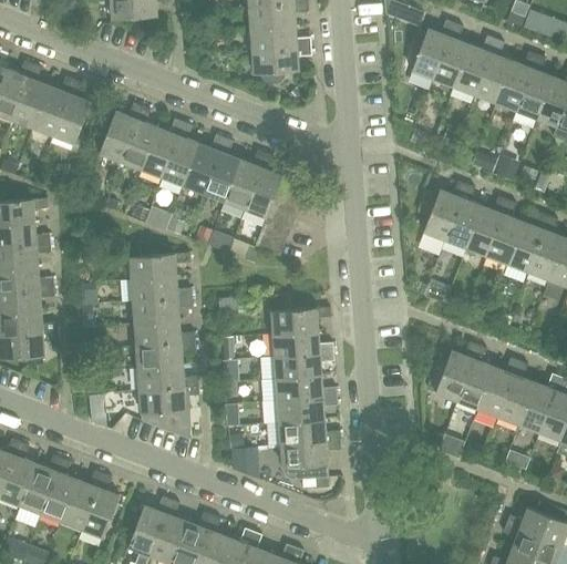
[(110,0),(112,21),(157,18),(156,3),(169,2),(169,0),(110,0)]
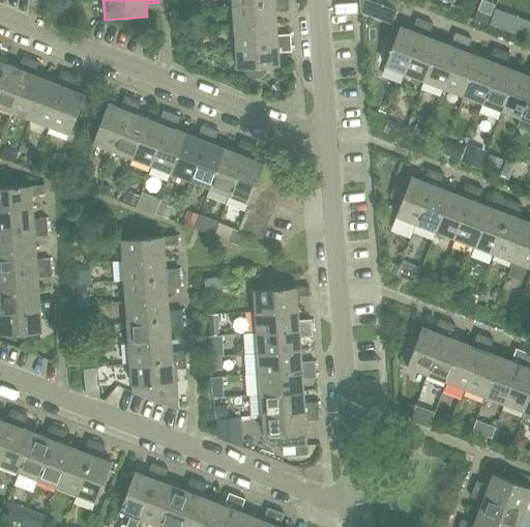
[(233,7),(234,28),(276,25),(275,12),(289,11),(288,3),(233,7)]
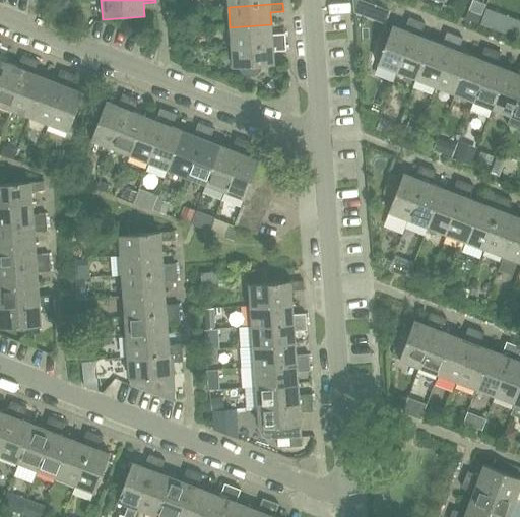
[(480,20),(481,17),(468,13),(467,15),(465,22),(478,26),(480,20)]
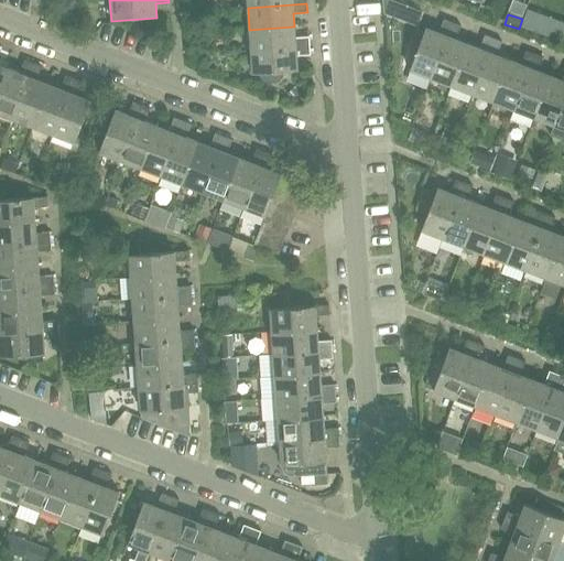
[(424,33),(416,52),(410,72),(431,79),(452,24),(443,22),(438,35),(425,30),(424,33)]
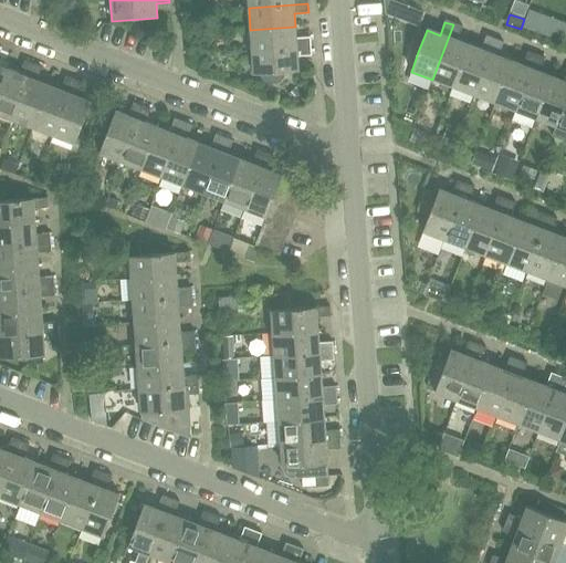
[(462,28),(453,24),(432,80),(453,87),(469,47),(457,41),(462,28)]
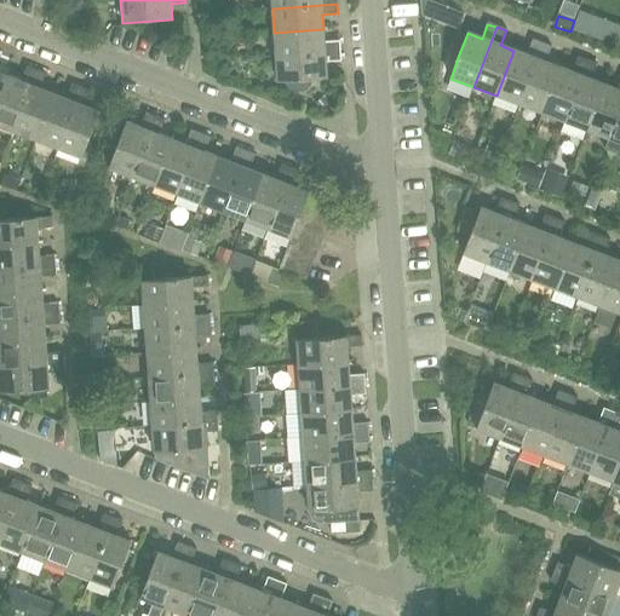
[(274,33),(276,57),(340,52),(339,42),(325,44),(323,29),(274,33)]
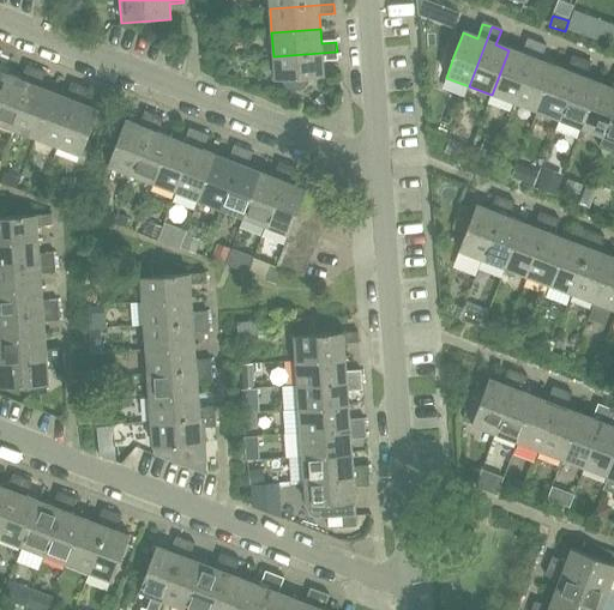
[(452,32),(445,53),(453,56),(462,36),(452,32)]
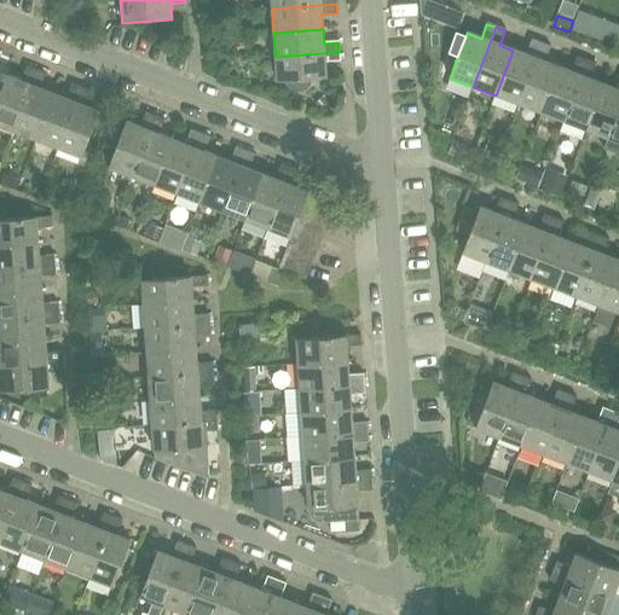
[(526,56),(513,51),(496,96),(519,105),(542,45),(532,41),(526,56)]
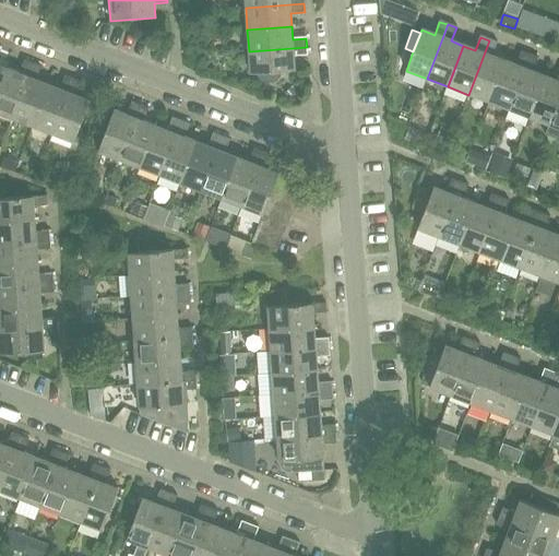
[(468,95),(488,103),(504,61),(492,57),(497,44),(489,40),(468,95)]
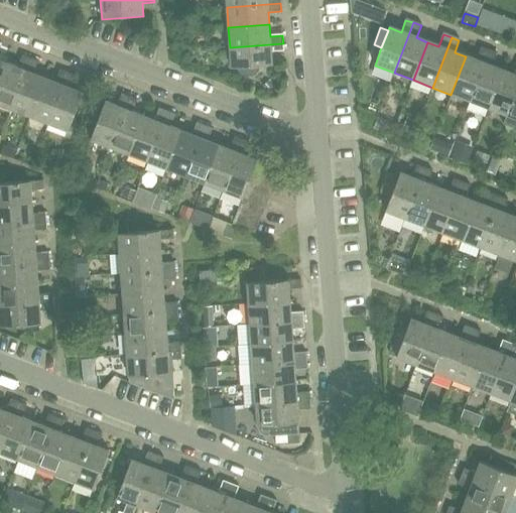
[(260,70),(260,67),(272,66),(271,53),(283,52),(283,43),(230,47),(231,69),(237,68),(238,72),(240,75),(242,77),(246,78),(253,78),(256,76),(258,74),(260,70)]
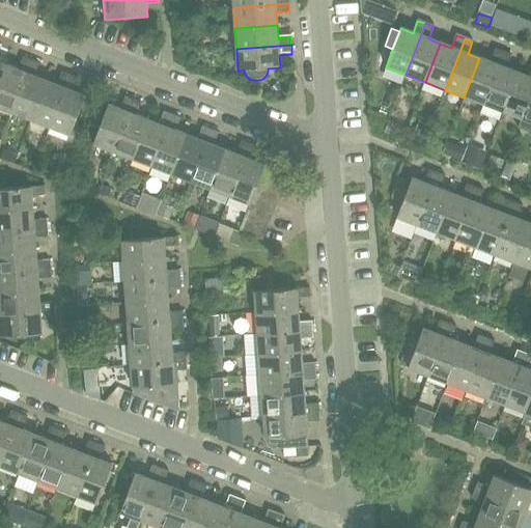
[(491,62),(479,58),(464,98),(483,105),(503,53),(495,51),(491,62)]
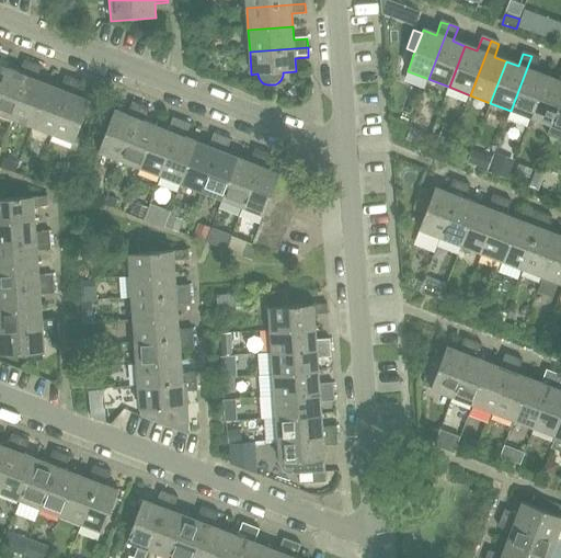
[(511,111),(531,118),(547,77),(535,72),(540,59),(531,56),(511,111)]
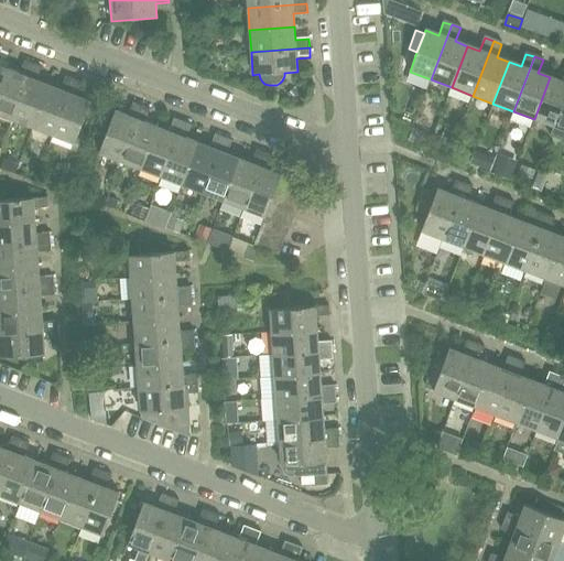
[(20,75),(8,71),(0,89),(0,115),(12,120),(32,65),(24,62),(20,75)]
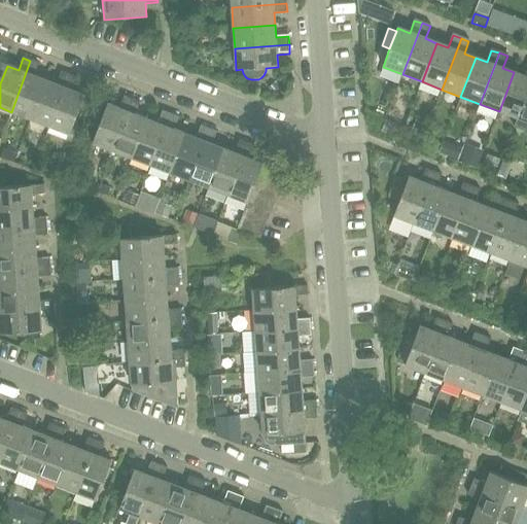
[(11,112),(30,119),(45,80),(34,76),(38,64),(30,61),(11,112)]
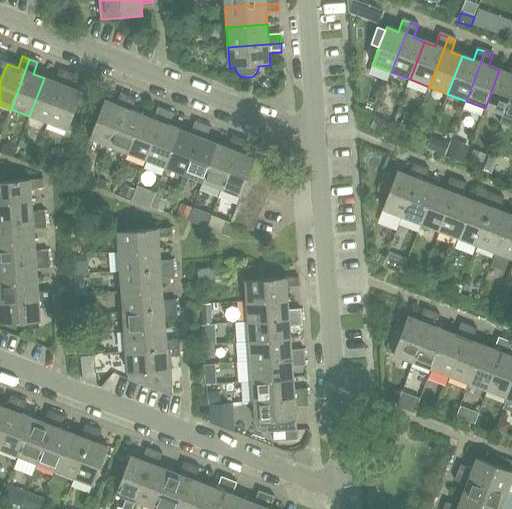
[(511,69),(510,74),(499,70),(485,108),(503,115),(511,91),(511,69)]
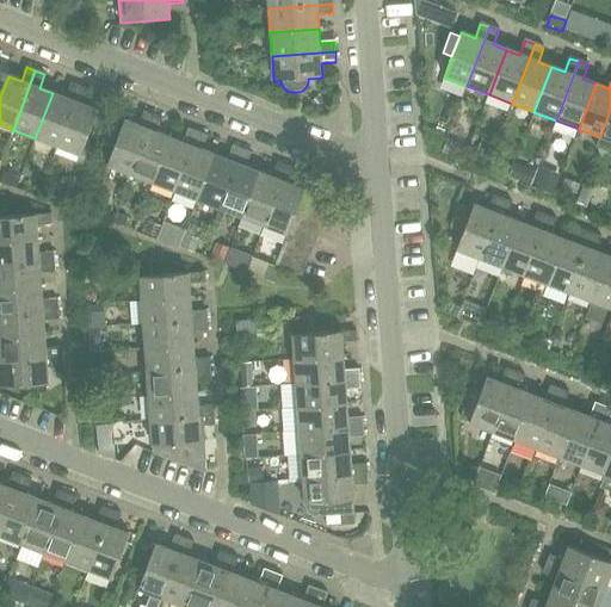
[(66,99),(53,93),(35,138),(57,147),(80,88),(71,85),(66,99)]
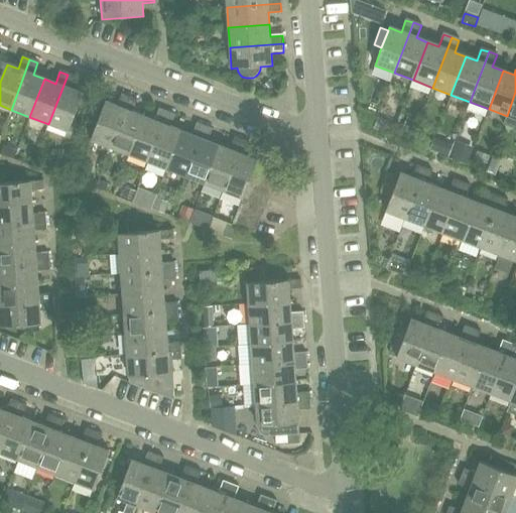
[(68,132),(83,94),(71,89),(76,78),(68,75),(48,124),(68,132)]
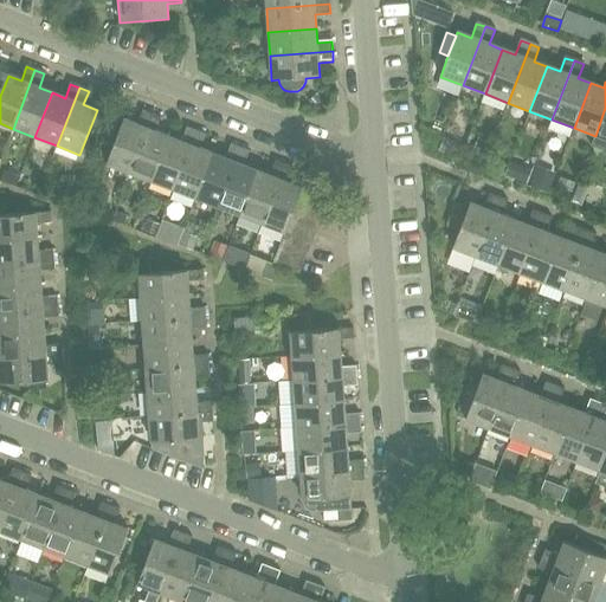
[(605,108),(595,136),(605,140),(605,108)]
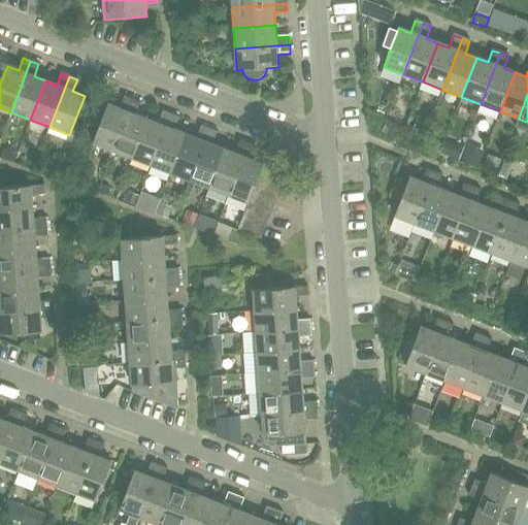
[(107,104),(93,143),(112,152),(132,100),(124,97),(120,109),(107,104)]
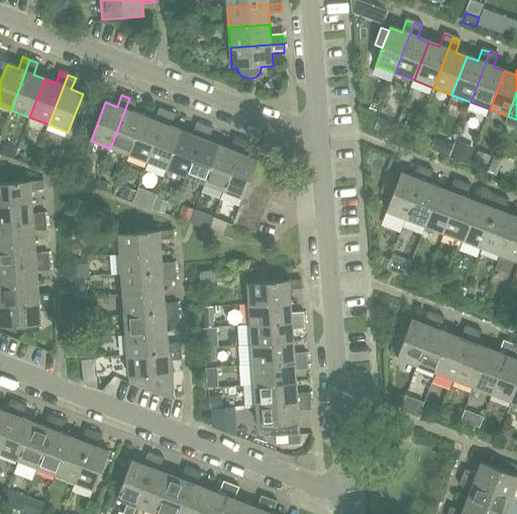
[(110,148),(128,156),(143,117),(132,113),(137,101),(129,98),(110,148)]
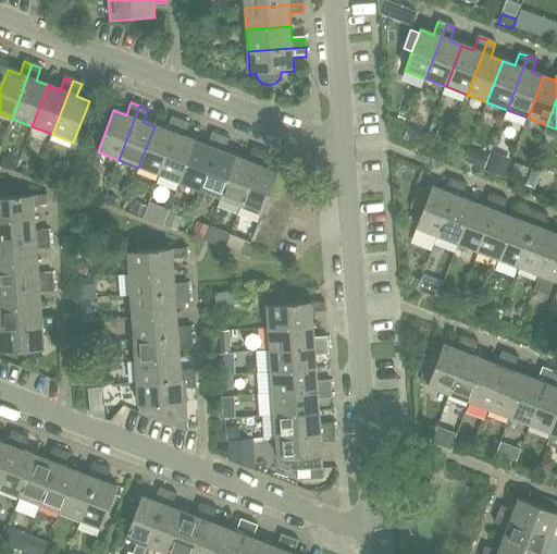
[(426,123),(412,118),(407,134),(421,138),(426,123)]
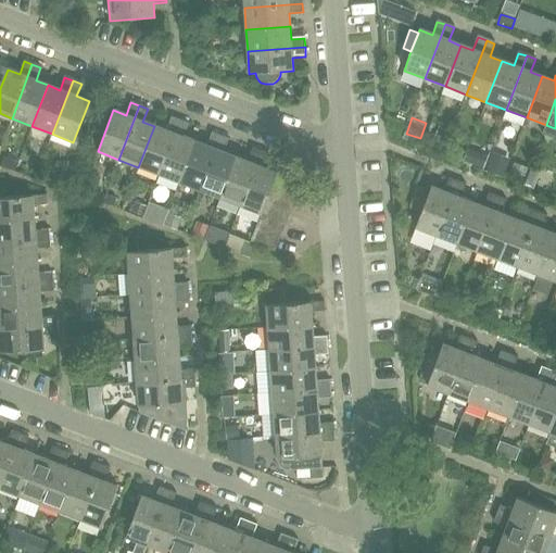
[(166,130),(154,126),(138,167),(159,175),(179,122),(172,118),(166,130)]
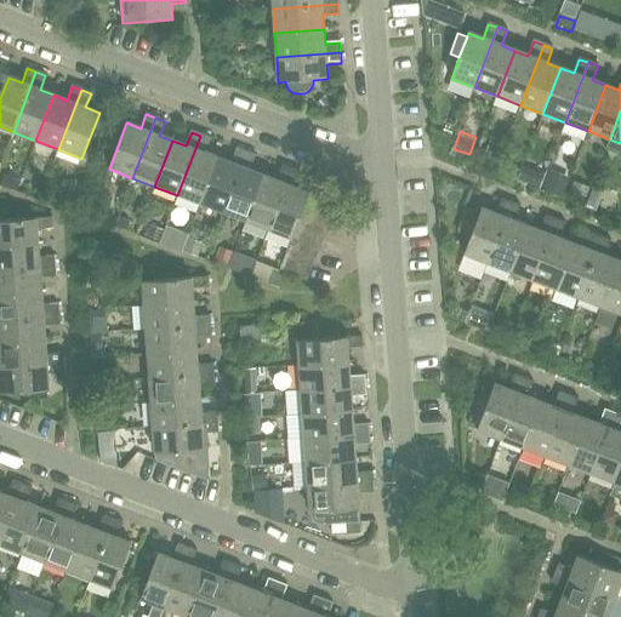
[(177,195),(200,204),(218,158),(205,153),(210,140),(200,136),(177,195)]
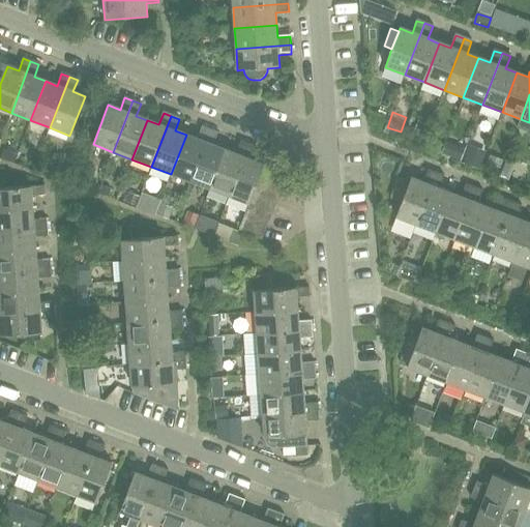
[(197,140),(186,135),(171,174),(189,181),(210,130),(202,127),(197,140)]
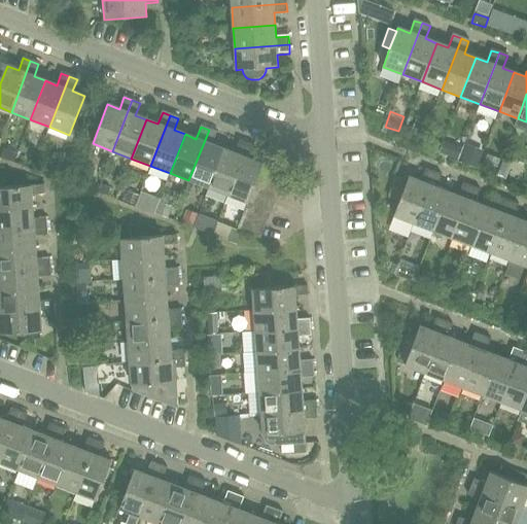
[(427,131),(417,127),(413,137),(423,142),(427,131)]
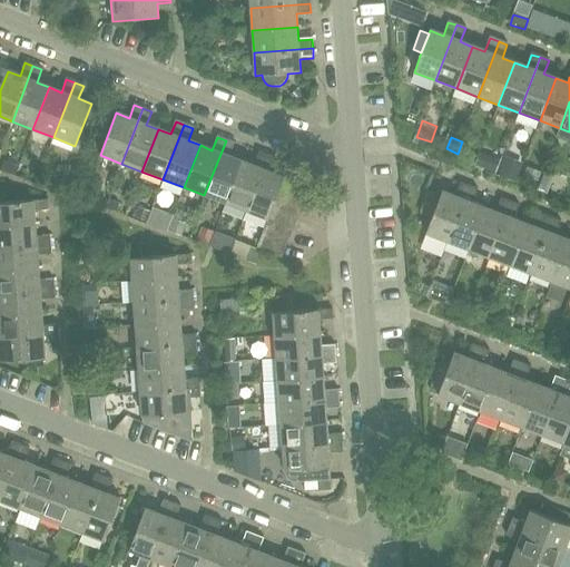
[(235,144),(226,140),(204,195),(226,204),(242,162),(229,157),(235,144)]
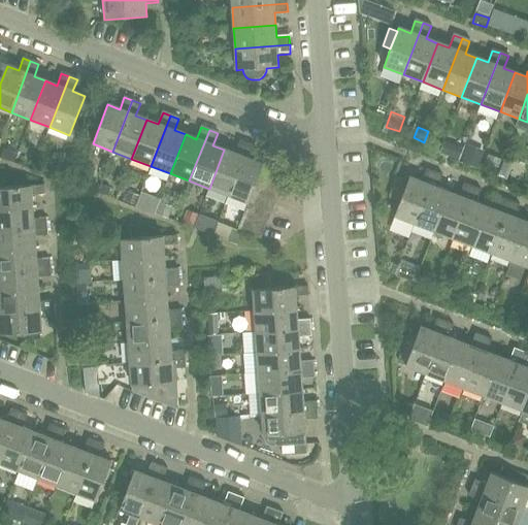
[(457,140),(447,137),(441,150),(453,154),(457,140)]
